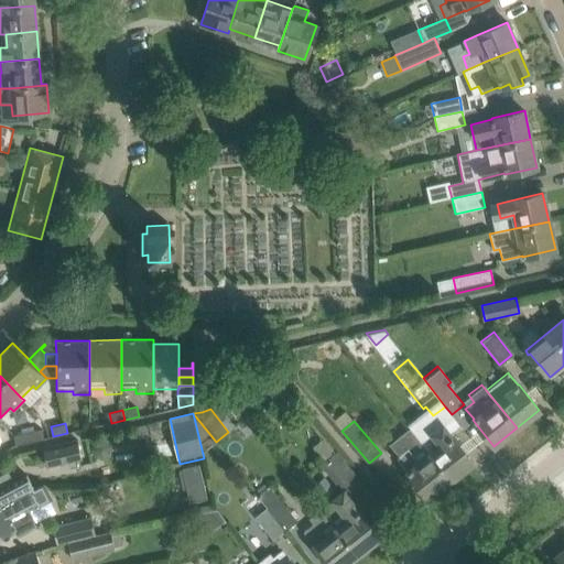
[(148,437),(144,424),(132,427),(134,441),(148,437)]
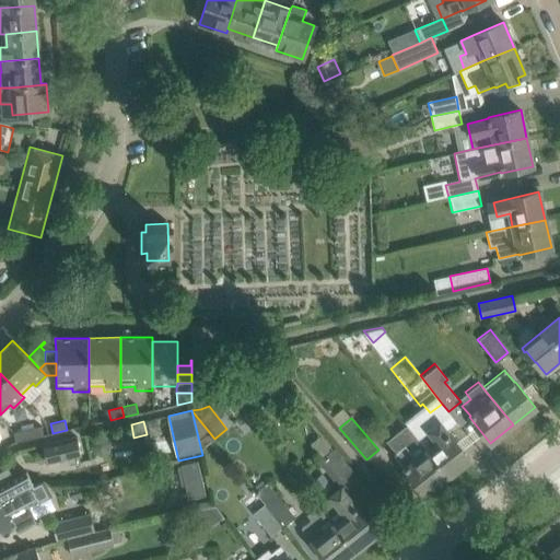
[(426,451),(447,477),(469,459),(450,433),(448,433),(439,422),(418,439),(413,433),(412,434),(426,451)]
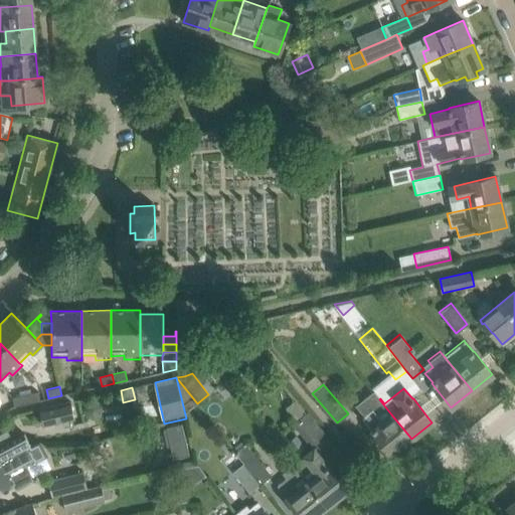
[(391,414),(379,399),(372,390),(355,404),(364,416),(362,417),(372,431),(372,432),(390,455),(411,439),(391,414)]
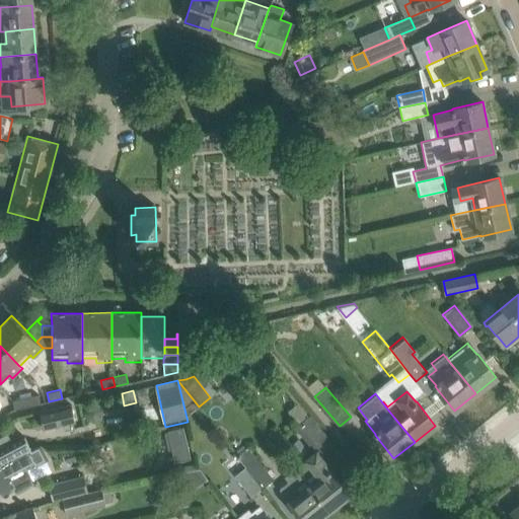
[(25,397),(27,406),(40,403),(38,394),(25,397)]
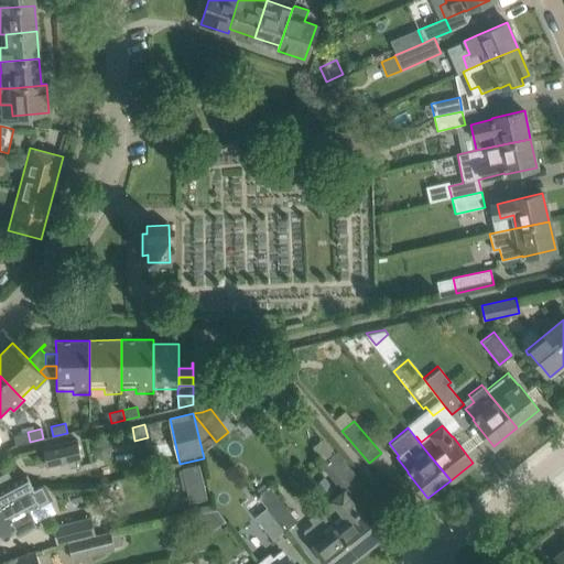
[(13,435),(15,445),(30,442),(28,432),(13,435)]
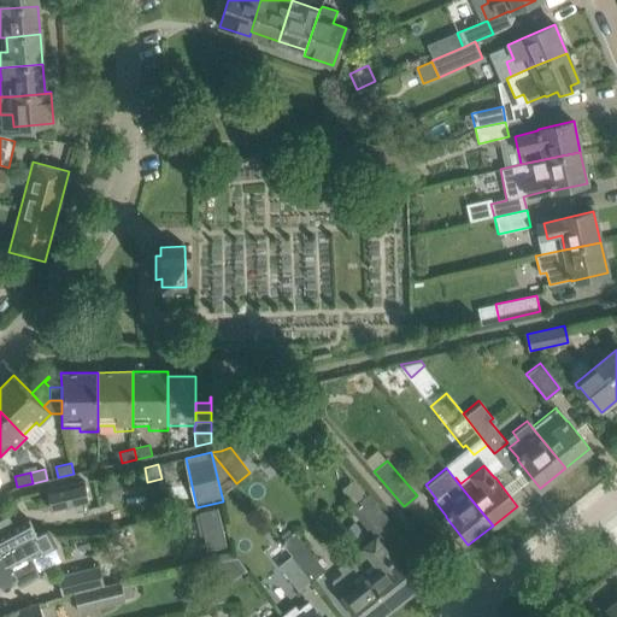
[(84,481),(46,489),(51,510),(89,501),(84,481)]
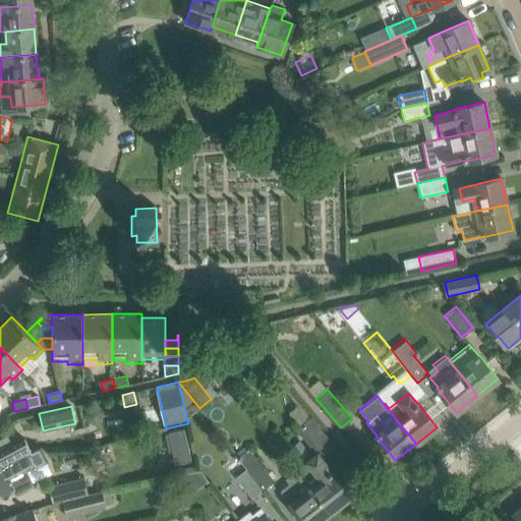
[(328,438),(310,417),(300,427),(316,447),(328,438)]
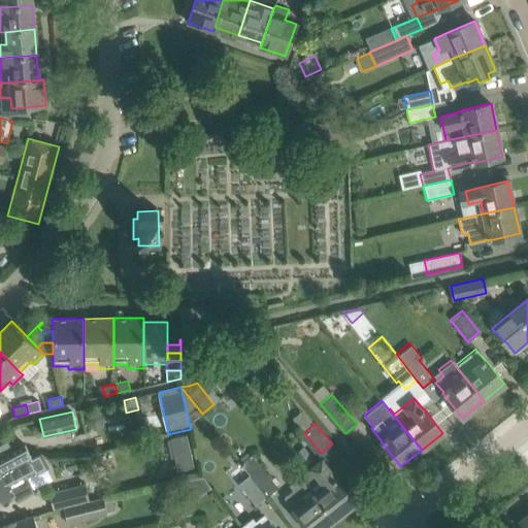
[(193,466),(191,439),(172,440),(174,467),(193,466)]
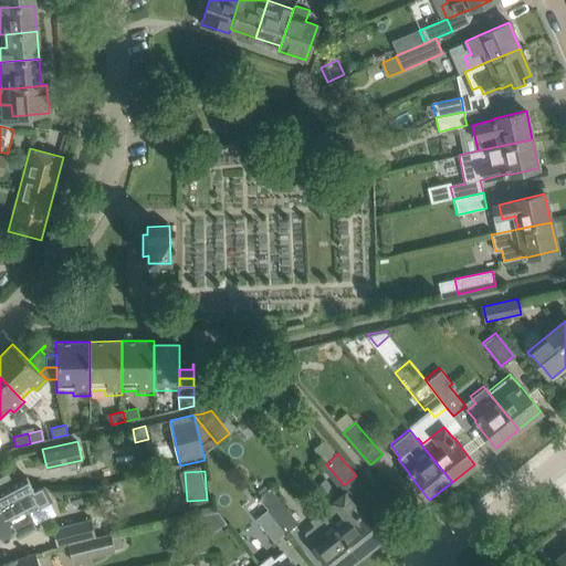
[(0,509),(44,486),(39,475),(29,481),(27,477),(0,490),(0,509)]
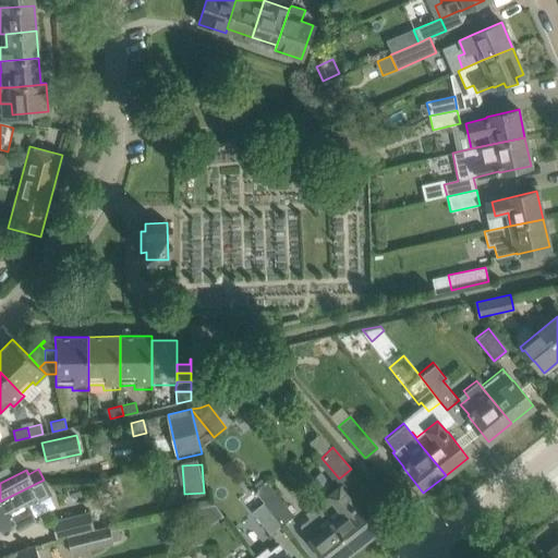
[(51,494),(44,480),(0,501),(0,530),(13,523),(16,529),(34,520),(25,502),(36,497),(38,500),(51,494)]
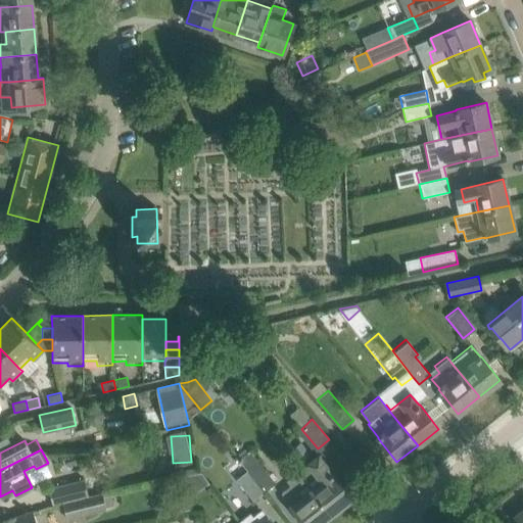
[(237,459),(247,471),(265,492),(275,484),(247,450),(237,459)]
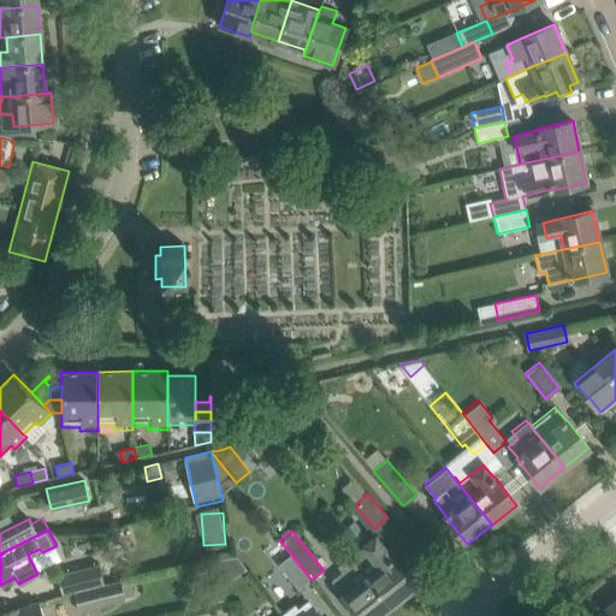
[(374,537),(351,556),(390,605),(415,586),(406,574),(412,569),(406,561),(398,566),(392,557),(391,558),(374,537)]
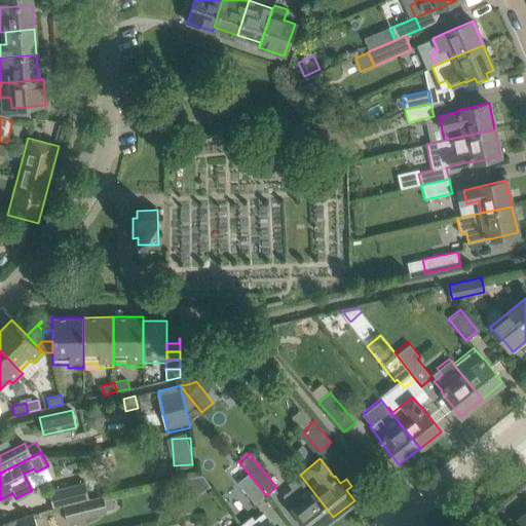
[(266,495),(249,474),(238,482),(256,503),(266,495)]
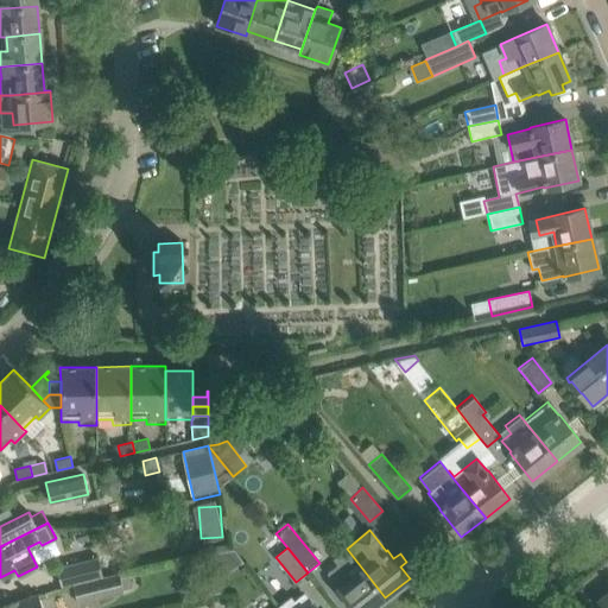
[(62,588),(74,584),(95,580),(87,549),(55,557),(62,588)]
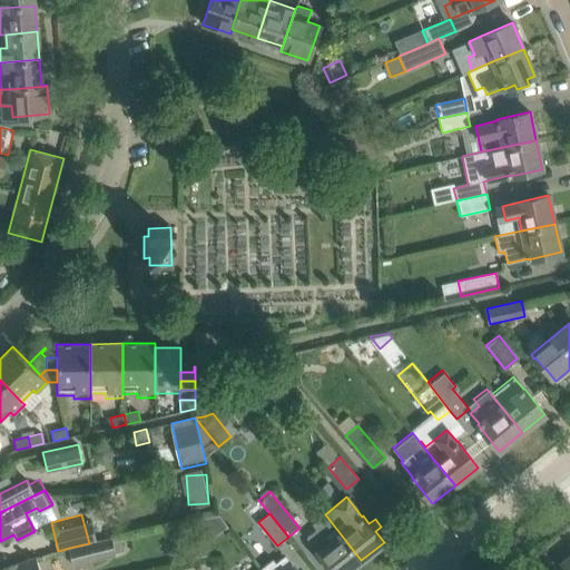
[(331,569),(347,569),(361,560),(325,514),(313,523),(317,529),(307,537),(318,551),(317,552),(331,569)]
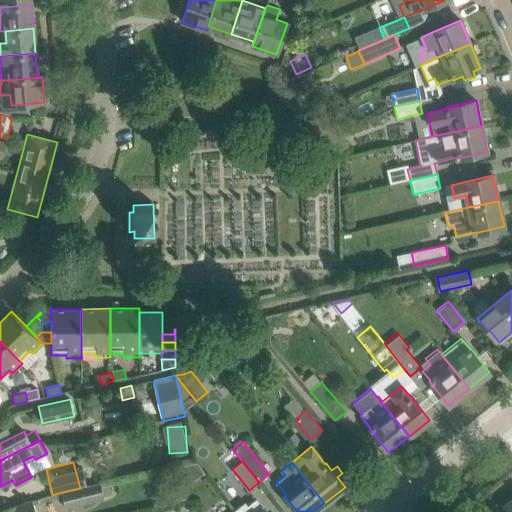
[(80,488),(62,492),(66,507),(105,498),(102,483),(80,488)]
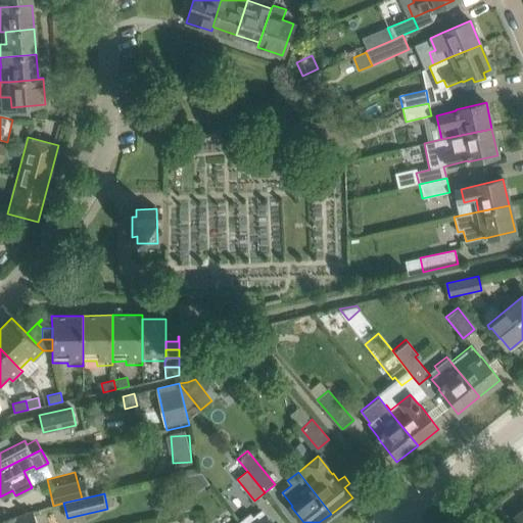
[(186,494),(174,497),(177,510),(189,507),(186,494)]
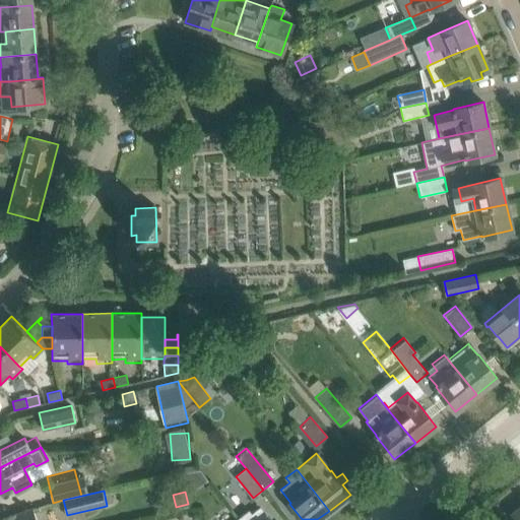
[(0,518),(0,519),(36,519),(33,508),(16,514),(15,513),(0,518)]
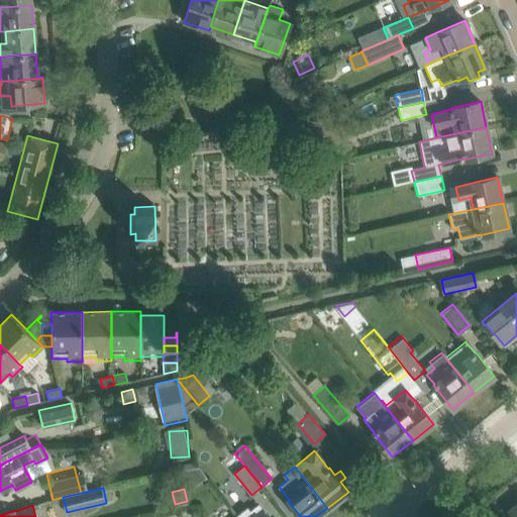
[(245,509),(235,516),(269,516),(268,516),(259,505),(248,512),(245,509)]
